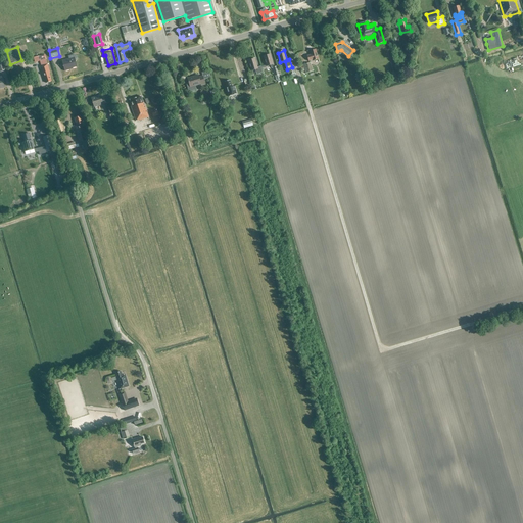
[(313,61),(319,59),(316,50),(310,51),(311,55),(307,56),(308,61),(313,60),(313,61)]
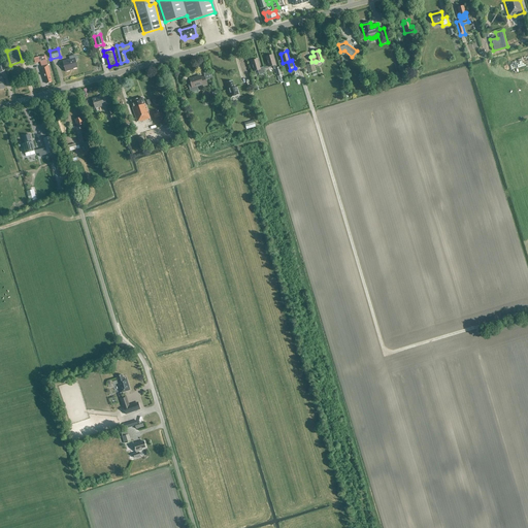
[(69,57),(69,60),(63,62),(66,71),(73,69),(73,68),(77,67),(76,62),(77,62),(78,59),(77,57),(75,55),(69,57)]
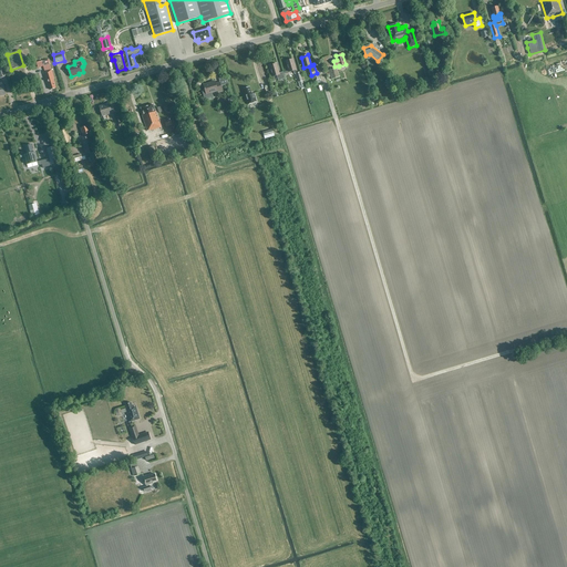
[(300,72),(297,73),(296,70),(297,70),(294,59),(286,61),(289,72),(292,71),(294,74),(296,73),(299,88),(303,86),(300,72)]
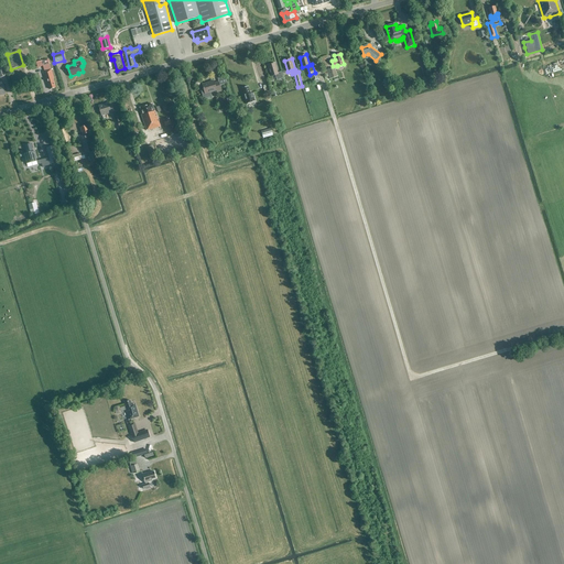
[(277,80),(283,78),(281,72),(278,73),(274,64),(268,65),(271,76),(275,75),(277,80)]
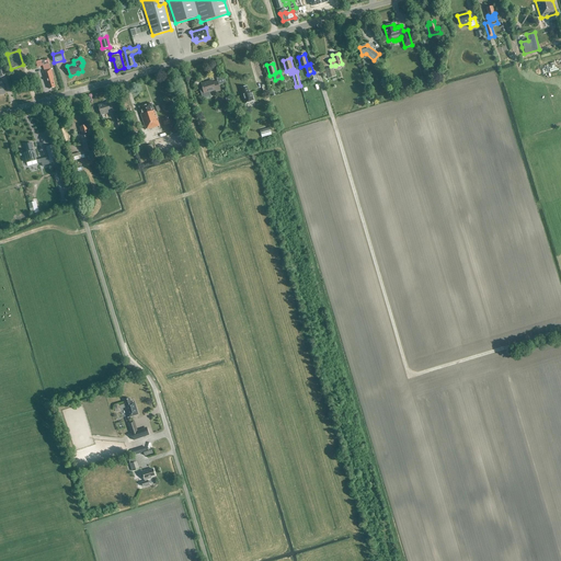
[(328,78),(335,76),(333,68),(325,70),(328,78)]
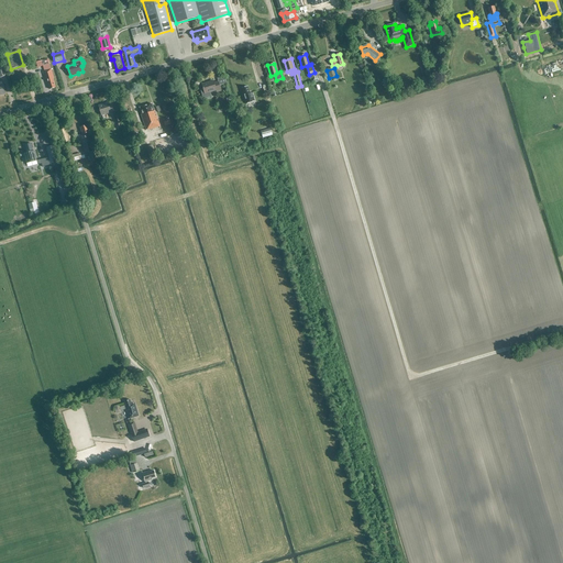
[(54,78),(51,69),(43,72),(45,80),(46,80),(50,89),(55,87),(53,78),(54,78)]
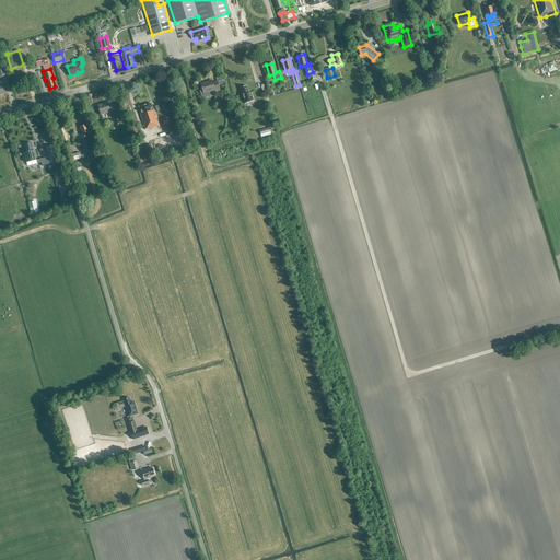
[(201,84),(202,89),(199,90),(202,98),(210,96),(209,92),(214,90),(216,92),(220,90),(218,84),(225,83),(224,79),(216,77),(217,82),(213,83),(212,81),(201,84)]
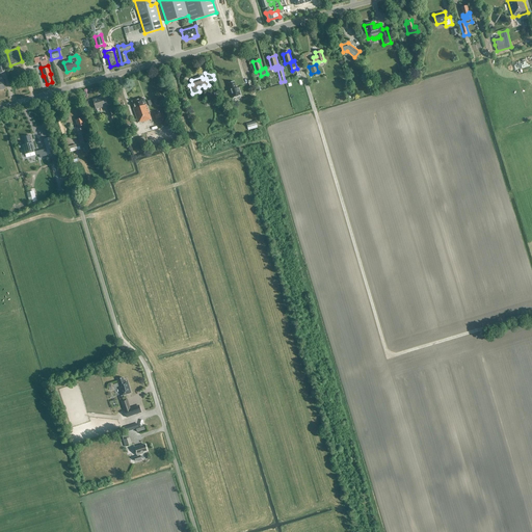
[(230,87),(233,99),(241,97),(238,87),(237,88),(234,82),(229,83),(230,87)]
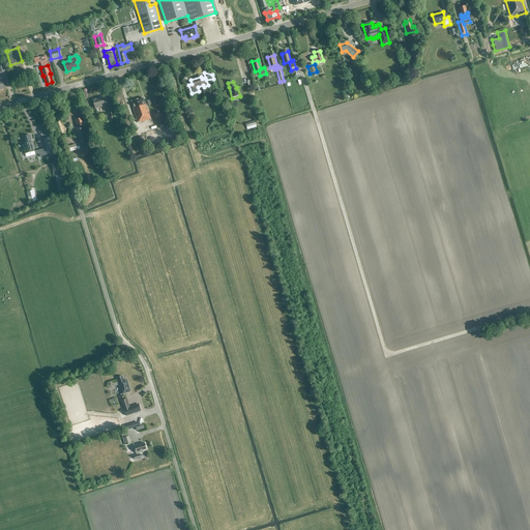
[(95,109),(107,105),(104,96),(92,99),(95,109)]
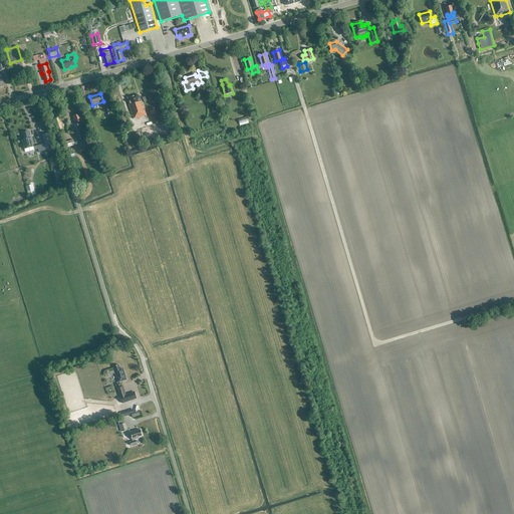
[(134,118),(146,114),(142,101),(141,101),(140,97),(140,96),(140,95),(139,95),(139,94),(127,98),(130,104),(129,105),(134,118)]
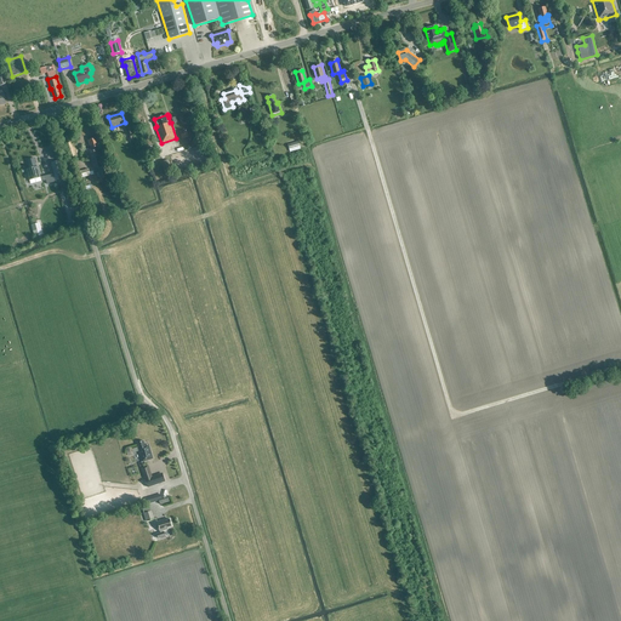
[(89,141),(91,148),(90,148),(91,149),(89,151),(91,159),(90,159),(89,159),(92,170),(97,169),(101,180),(109,177),(100,146),(97,137),(89,141)]
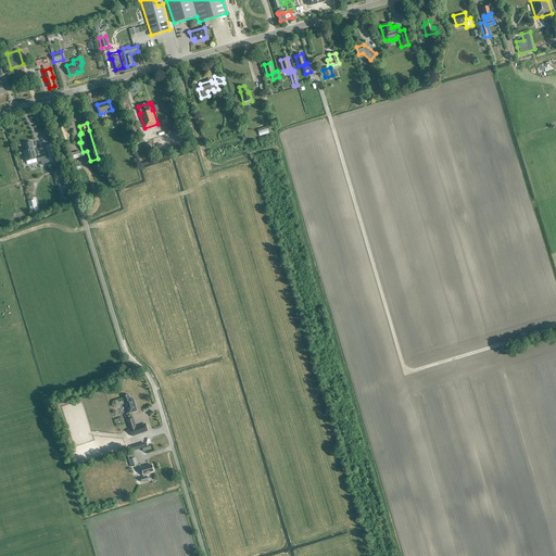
[(26,162),(36,159),(34,149),(33,149),(30,141),(24,143),(26,151),(23,152),(26,162)]
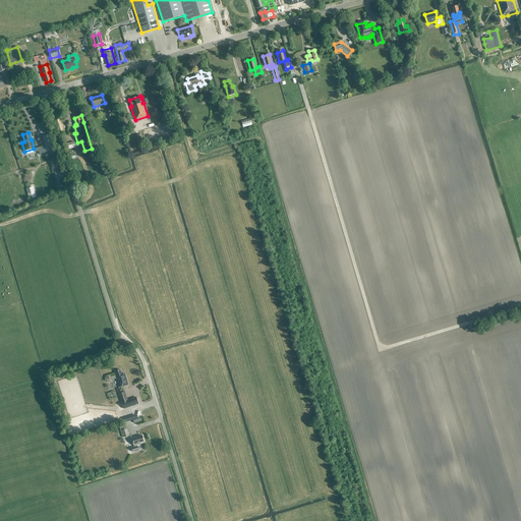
[(54,150),(50,134),(43,136),(47,152),(54,150)]
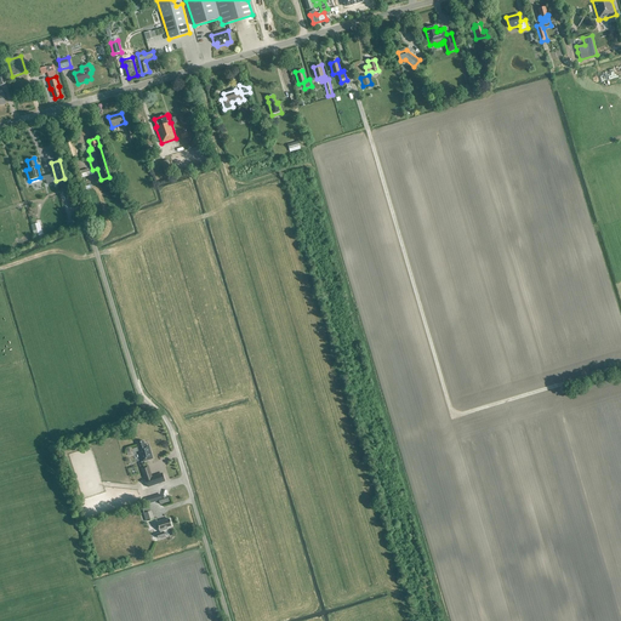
[(138,450),(142,462),(153,459),(149,448),(146,449),(143,442),(137,443),(140,450),(138,450)]
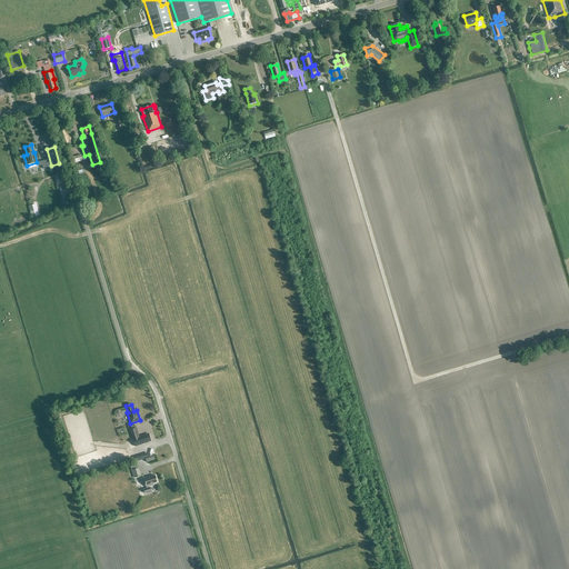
[(149,435),(133,440),(136,447),(151,441),(149,435)]
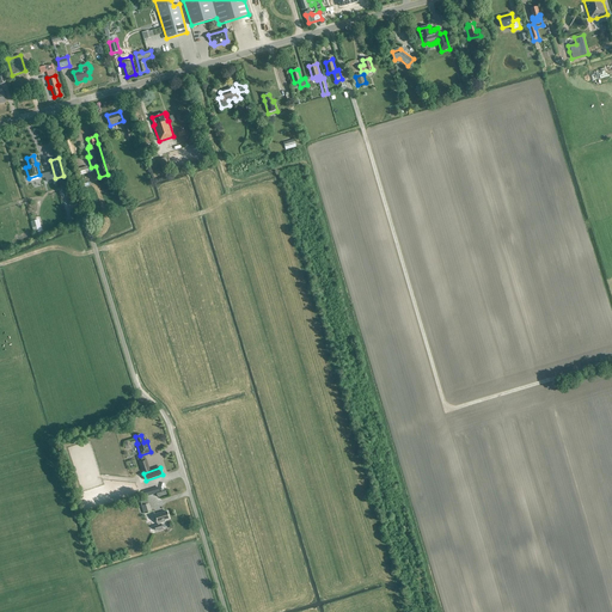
[(148,505),(148,503),(147,500),(140,502),(141,507),(142,507),(144,514),(152,512),(150,503),(148,505)]
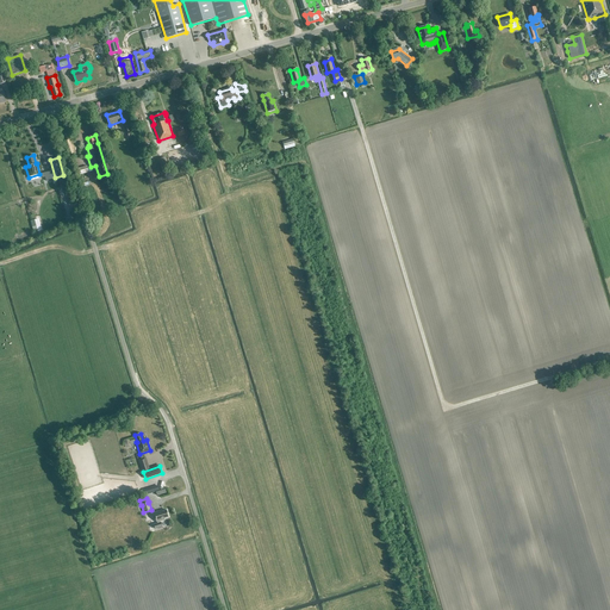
[(165,518),(169,517),(167,510),(162,511),(162,510),(154,512),(156,522),(157,522),(157,523),(154,524),(155,529),(159,528),(159,529),(162,528),(161,523),(160,523),(160,521),(165,520),(165,518)]
